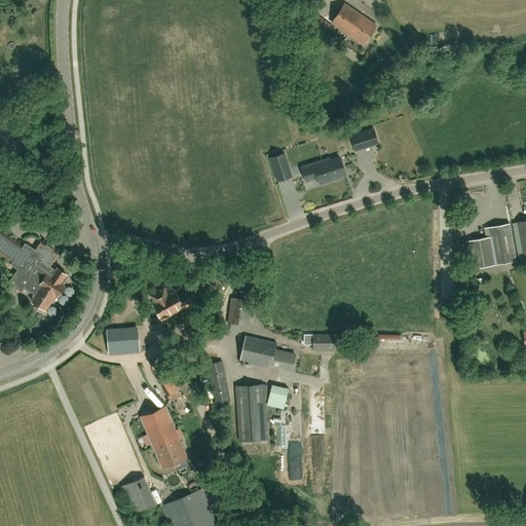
[(363,44),(376,25),(344,3),(331,22),(363,44)]
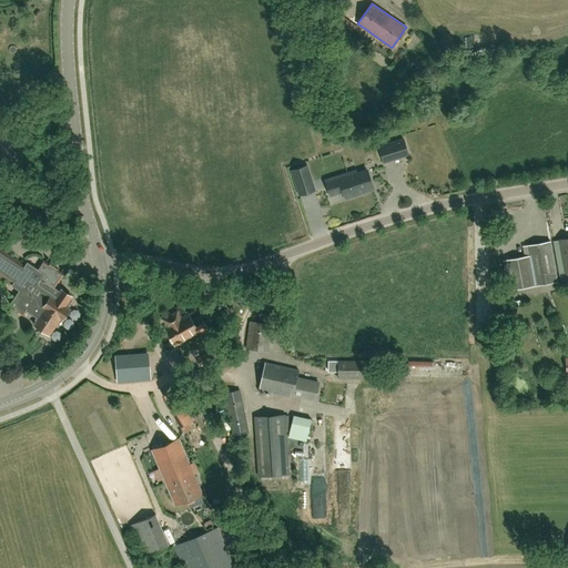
[(356,38),(362,29),(340,13),(334,22),(356,38)]
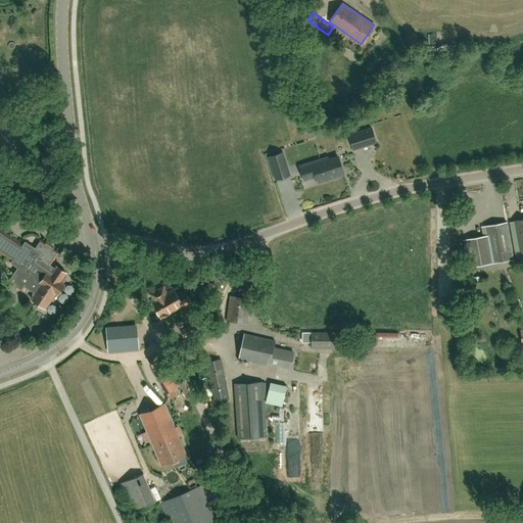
[(347,135),(350,142),(352,148),(375,141),(371,127),(347,135)]
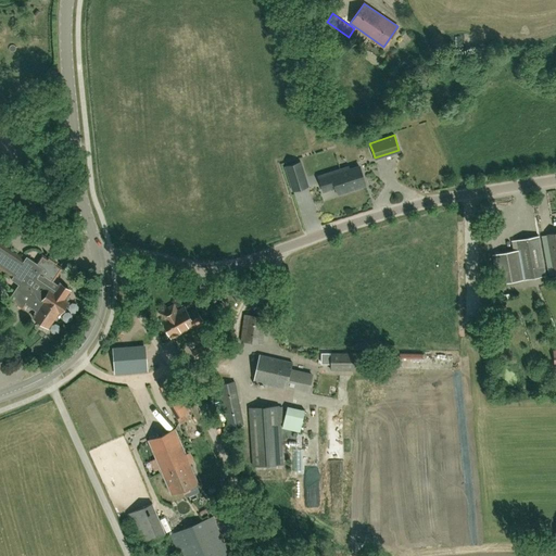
[(293,191),(306,187),(307,187),(300,162),(285,166),(293,191)]
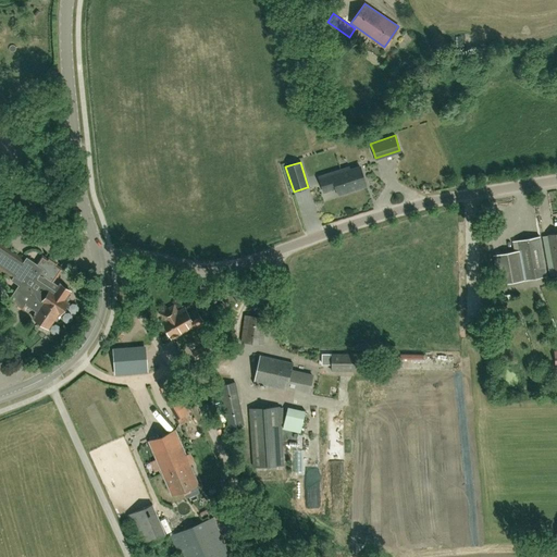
[(338,194),(347,190),(366,185),(360,166),(342,172),(341,170),(319,177),(323,192),(336,187),(338,194)]
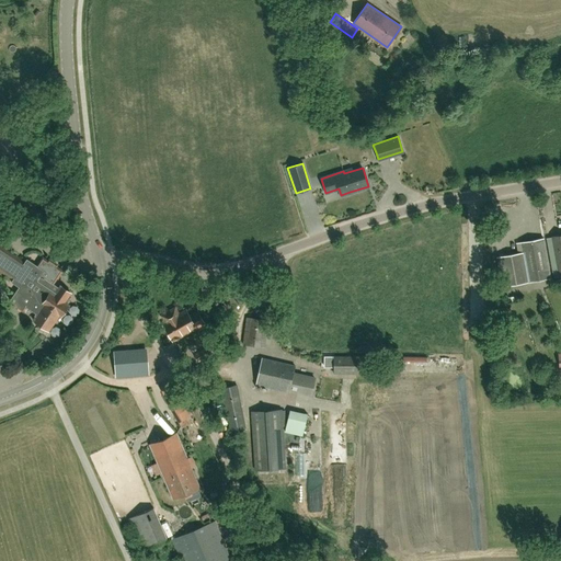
[(560,276),(560,233),(552,236),(552,237),(546,238),(553,277),(559,276),(559,277),(560,276)]
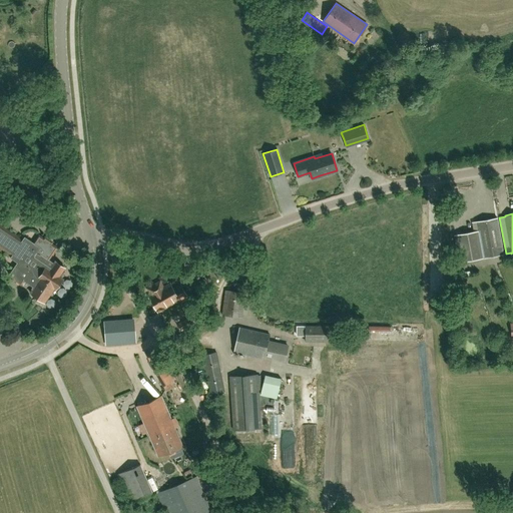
[(476,220),(478,230),(455,234),(460,262),(503,253),(496,217),(476,220)]
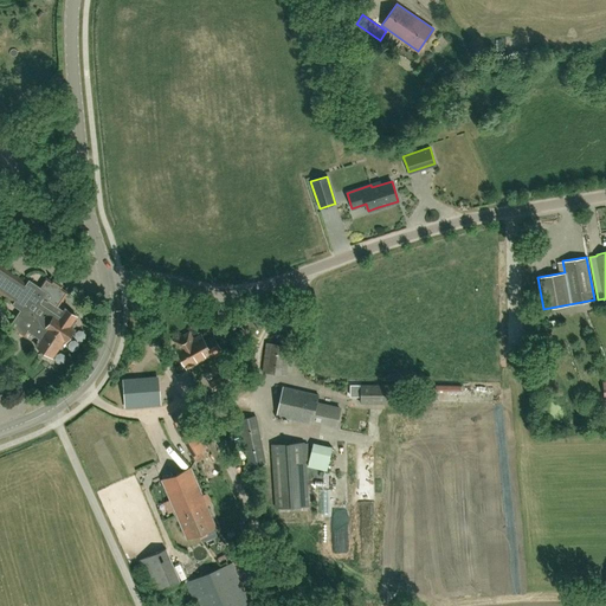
[(73,330),(68,327),(75,316),(64,310),(63,311),(56,307),(65,292),(44,279),(38,288),(27,281),(25,285),(0,269),(0,296),(12,304),(10,307),(18,313),(8,327),(25,337),(28,331),(38,339),(39,336),(42,337),(36,346),(51,356),(63,340),(66,342),(73,330)]
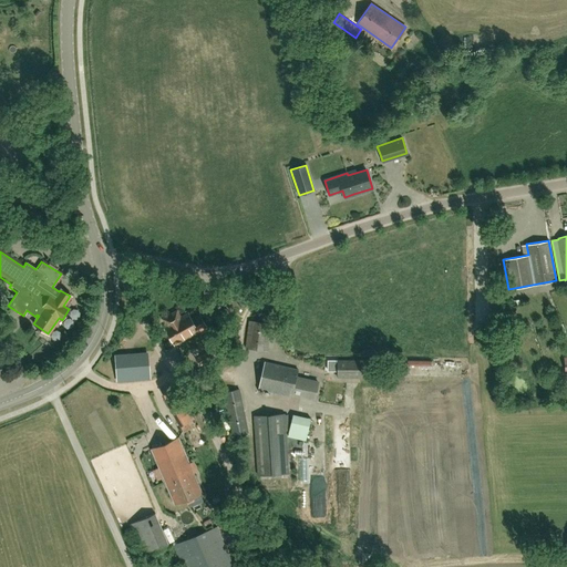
[(235,300),(223,310),(229,318),(241,308),(235,300)]
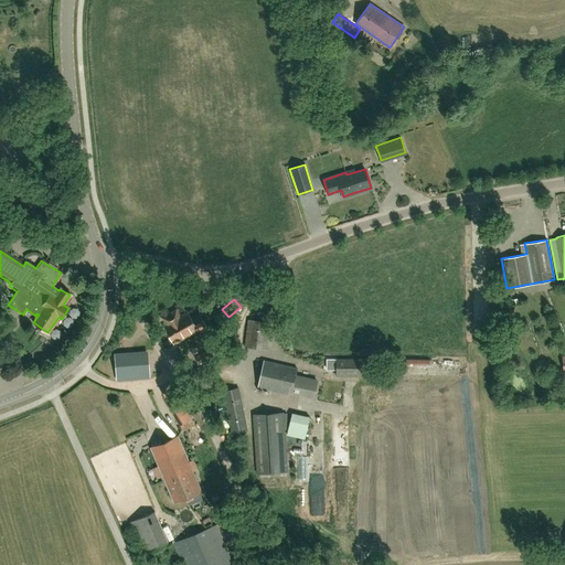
[(173,343),(191,333),(204,326),(199,315),(190,319),(187,313),(179,317),(176,310),(162,318),(166,324),(163,327),(173,343)]
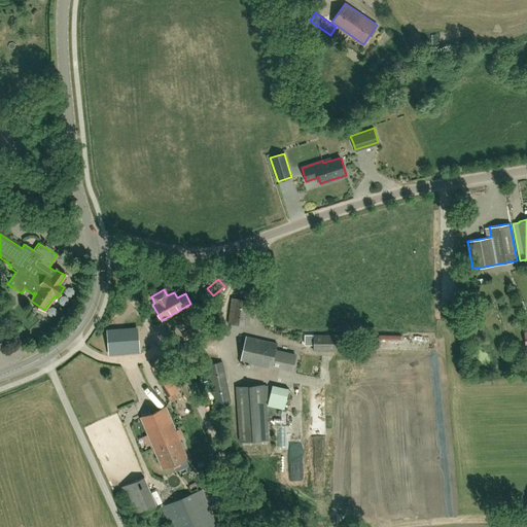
[(248,326),(252,301),(232,297),(229,323),(248,326)]
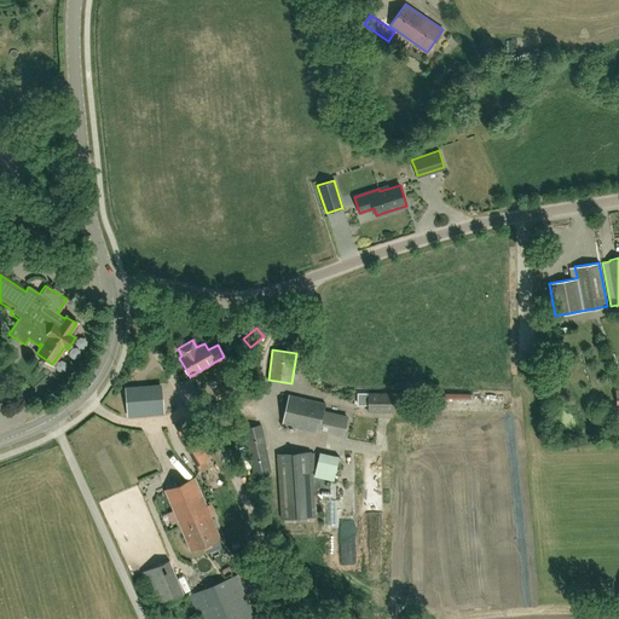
[(233,381),(213,392),(218,399),(237,388),(233,381)]
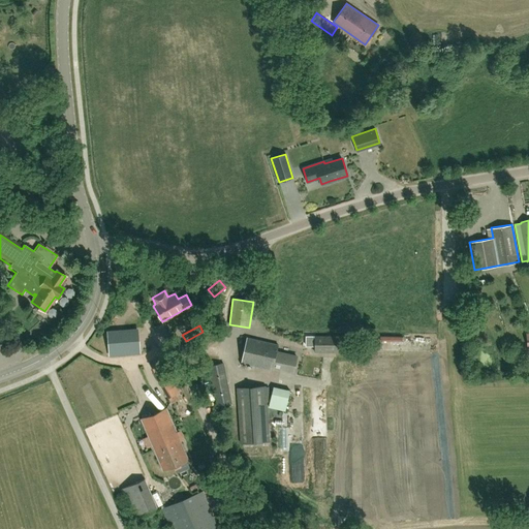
[(139,353),(137,333),(106,335),(109,355),(139,353)]
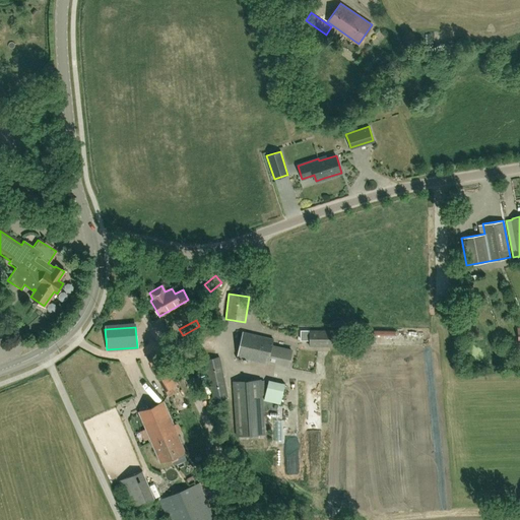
[(308,330),(308,346),(346,346),(346,330),(308,330)]
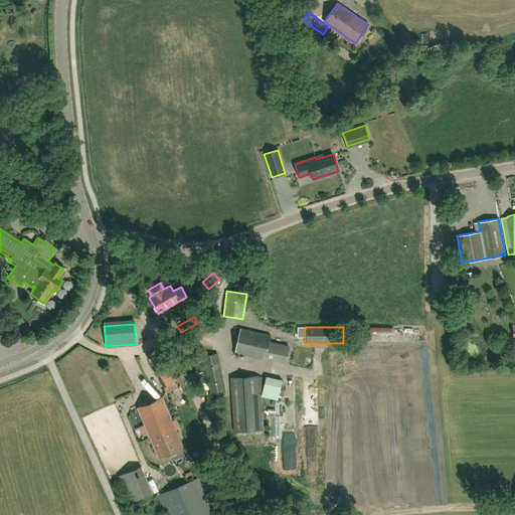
[(285,362),(289,347),(269,342),(271,336),(240,329),(234,353),(265,360),(265,358),(285,362)]
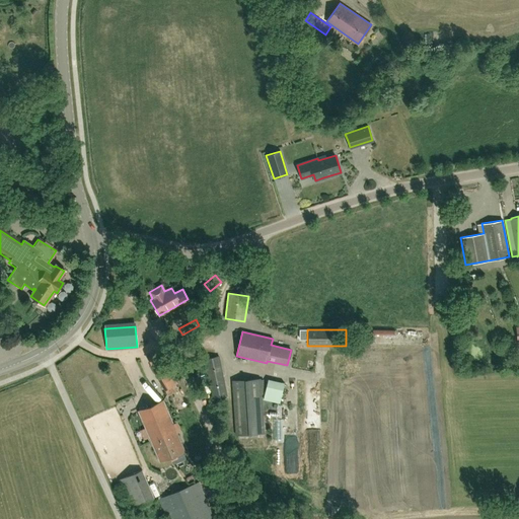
[(375,343),(411,344),(411,332),(395,332),(395,338),(389,338),(389,334),(376,334),(375,343)]
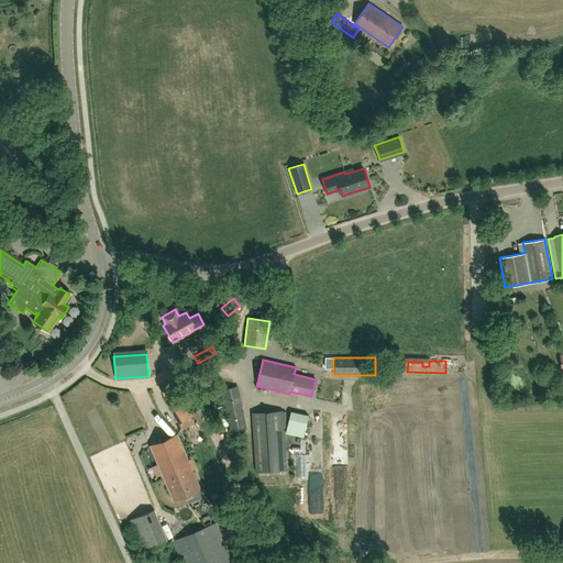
[(231,432),(245,429),(236,386),(221,389),(231,432)]
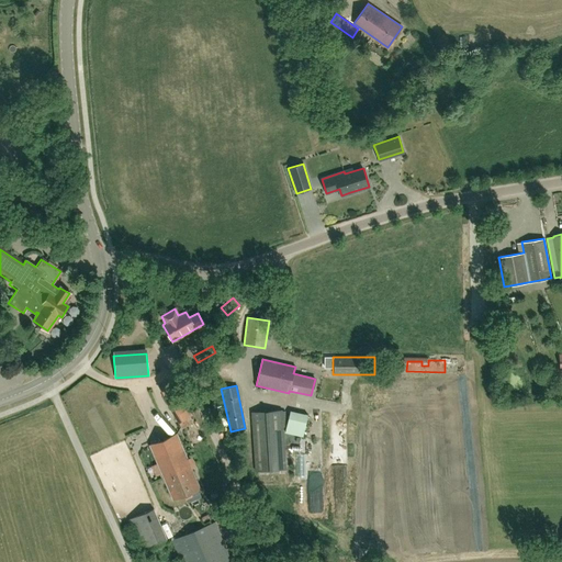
[(193,414),(180,393),(177,388),(163,396),(166,402),(178,423),(193,414)]
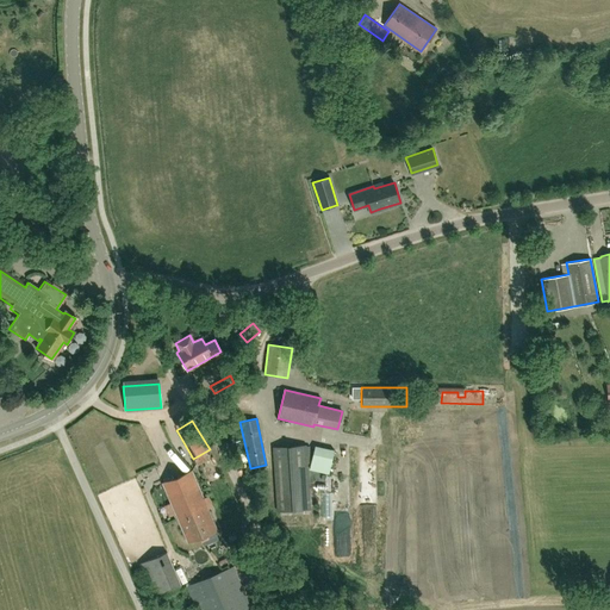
[(305,444),(273,447),(277,511),(310,509),(305,444)]
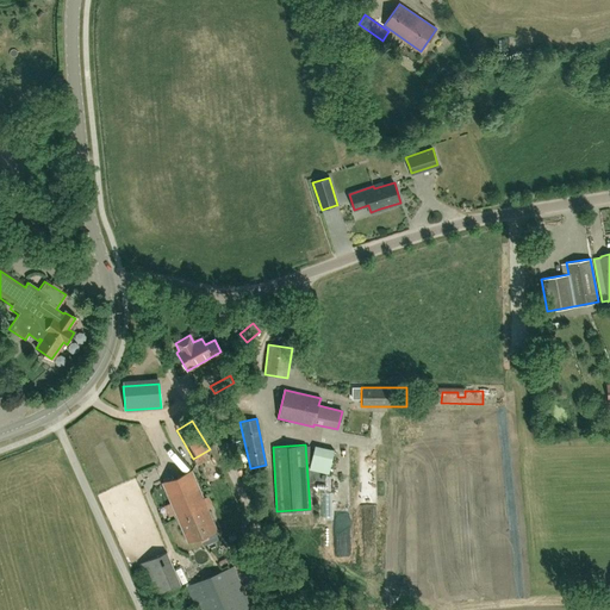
[(332,473),(335,449),(316,447),(312,471),(332,473)]
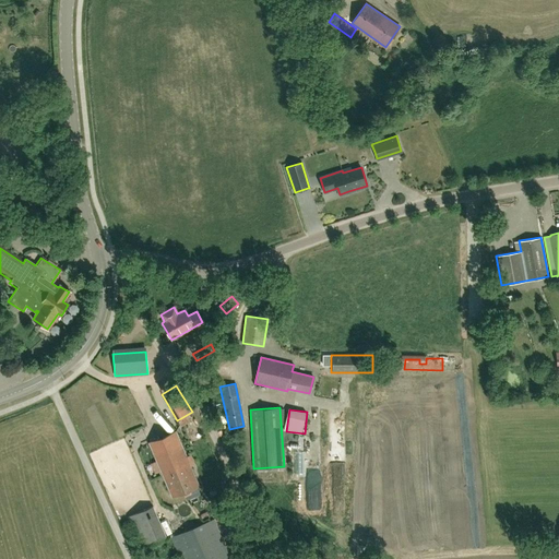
[(108,428),(102,433),(105,439),(113,433),(108,428)]
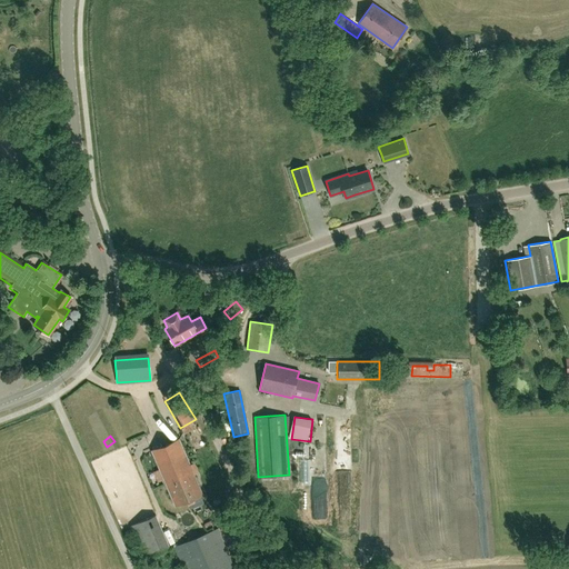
[(151,450),(161,473),(176,506),(202,495),(179,439),(151,450)]
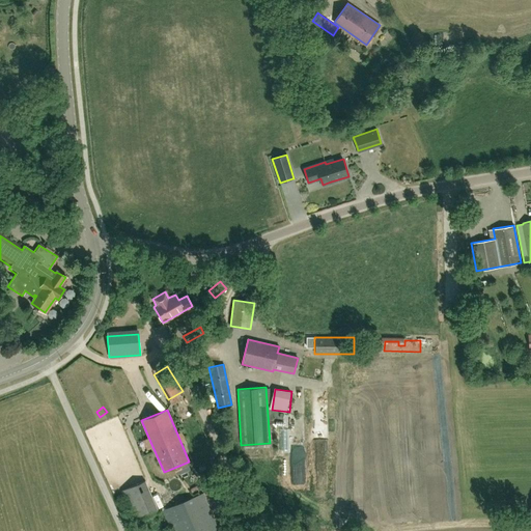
[(135,522),(158,511),(145,480),(121,491),(135,522)]
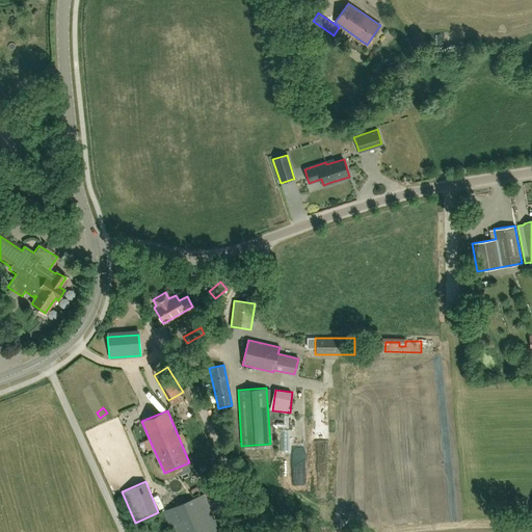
[(318,500),(333,500),(333,490),(318,490),(318,500)]
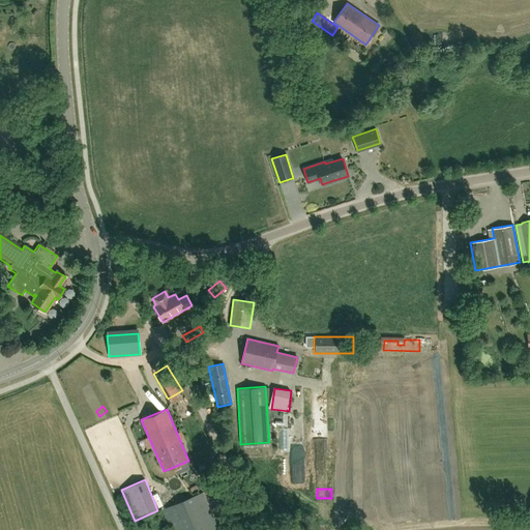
[(162,509),(170,529),(217,529),(202,493),(162,509)]
